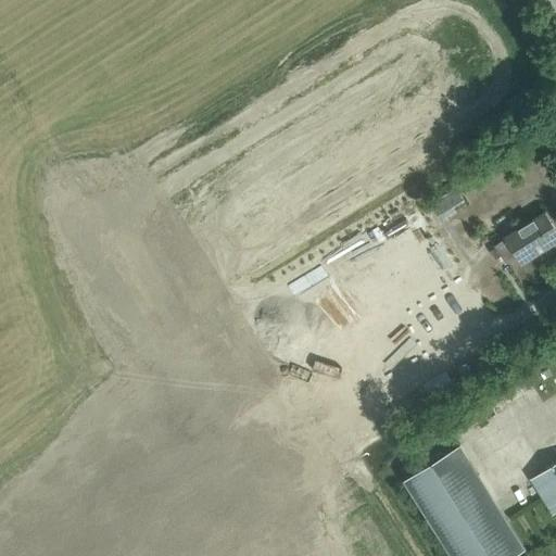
[(506,240),(495,247),(504,261),(515,254),(521,265),(555,242),(555,228),(546,213),(505,239),(506,240)]
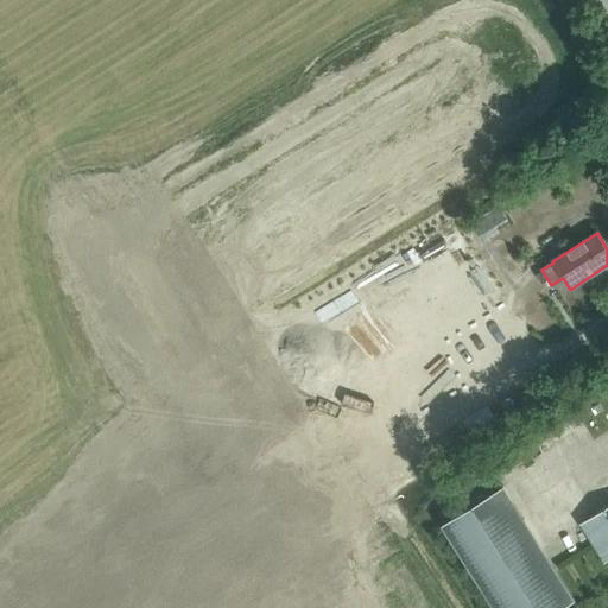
[(568,386),(578,379),(571,367),(561,374),(568,386)]
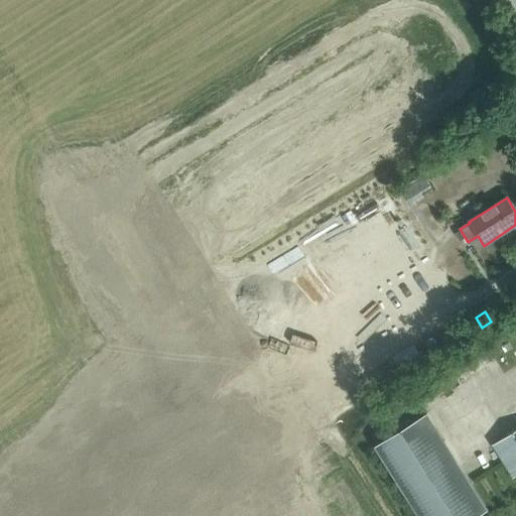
[(427,414),(376,446),(419,515),(479,515),(489,510),(427,414)]
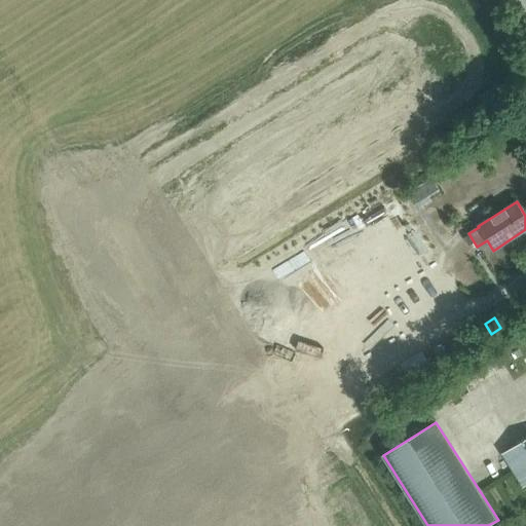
[(525,438),(502,453),(523,487),(525,485),(525,438)]
